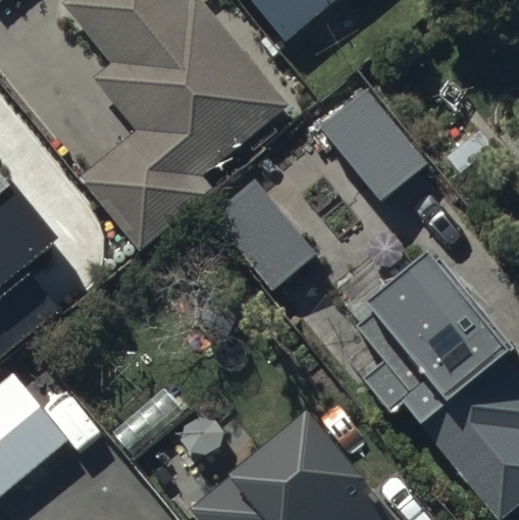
[(69,0),(63,5),(110,61),(92,76),(138,132),(79,180),(139,253),(214,191),(202,176),(289,105),(202,0),(69,0)]
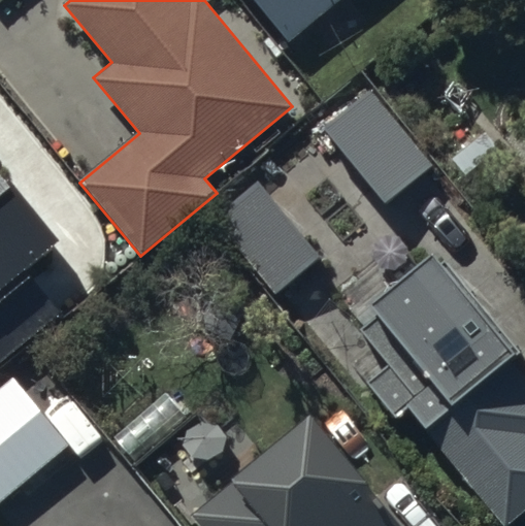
[(255,0),(290,41),(339,0),(255,0)]
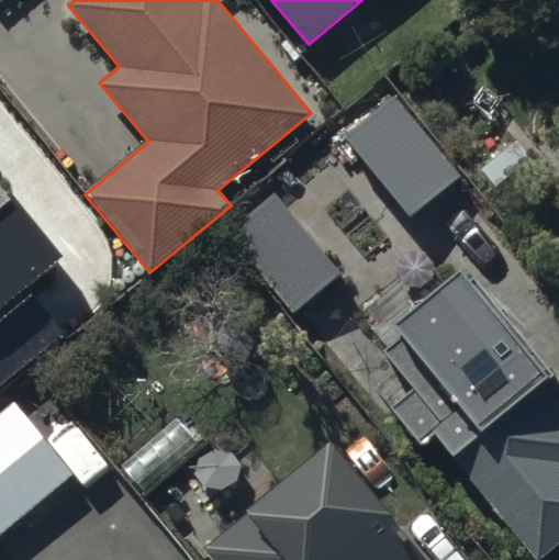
[(558,410),(470,306),(377,385),(526,559),(545,559),(558,548),(558,410)]
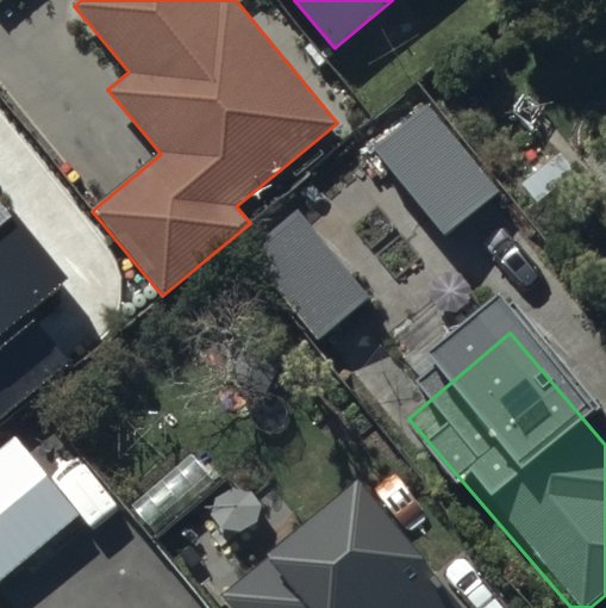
[(0,447),(0,579),(80,514),(14,436),(0,447)]
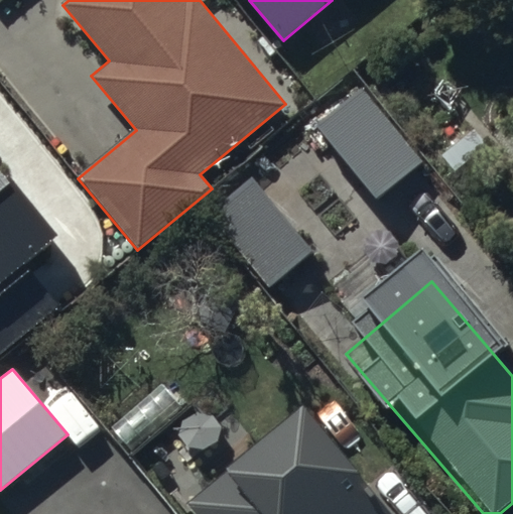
[(227,475),(187,507),(193,513),(391,513),(299,403),(221,468),(227,475)]
